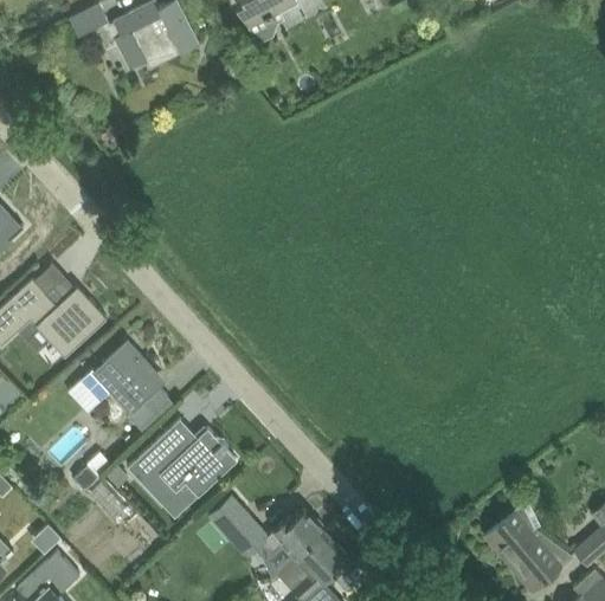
[(198,45),(175,0),(145,17),(141,10),(109,25),(108,21),(98,26),(108,46),(116,41),(130,70),(148,60),(146,57),(174,41),(181,53),(198,45)]
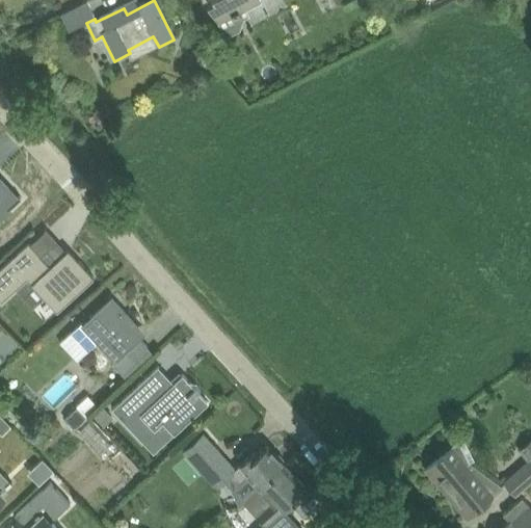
[(213,0),(214,1),(207,4),(217,25),(260,3),(258,0),(213,0)]
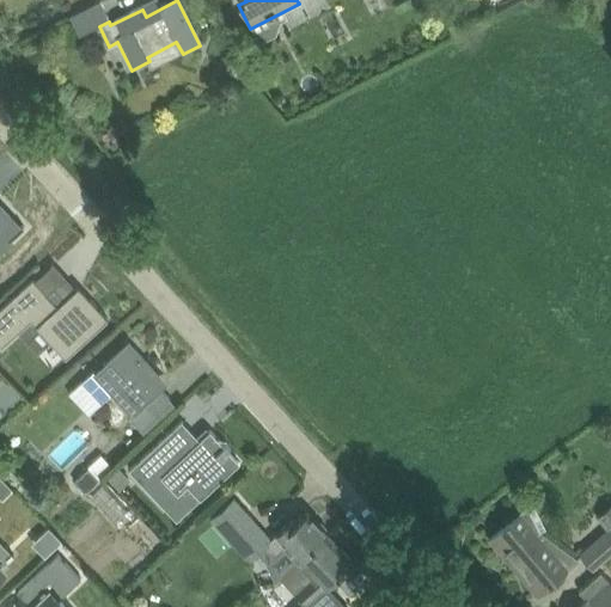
[(99,26),(109,22),(99,5),(69,19),(79,37),(99,26)]
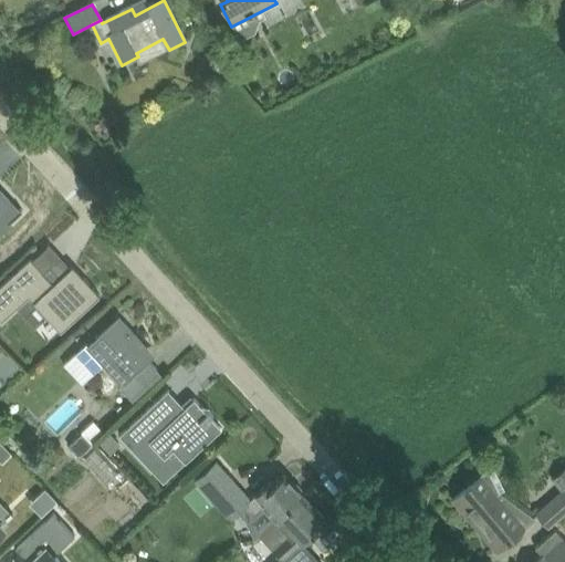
[(0,235),(3,231),(23,214),(21,211),(19,214),(0,194),(0,235)]
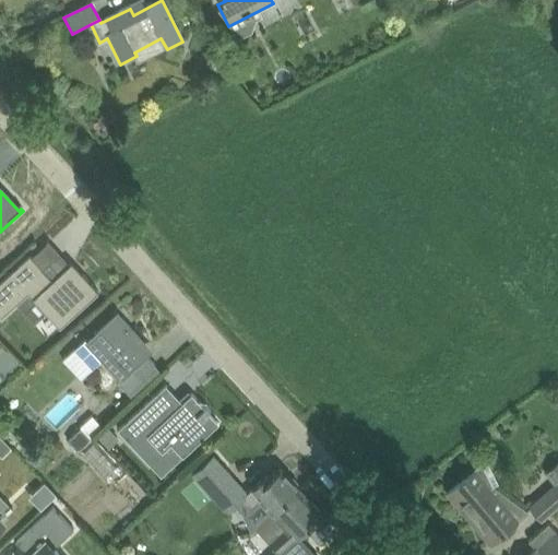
[(30,258),(0,284),(0,319),(1,320),(27,295),(36,305),(59,330),(98,294),(83,278),(71,266),(69,268),(52,283),(30,258)]
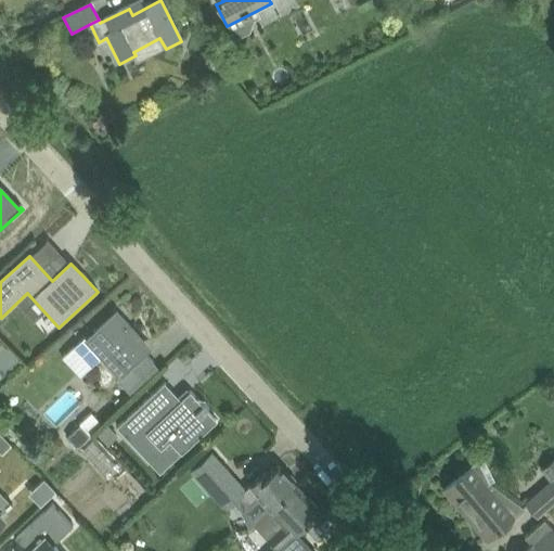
[(84,338),(73,349),(90,369),(101,358),(119,377),(115,381),(127,395),(156,368),(133,343),(139,338),(116,316),(87,342),(84,338)]
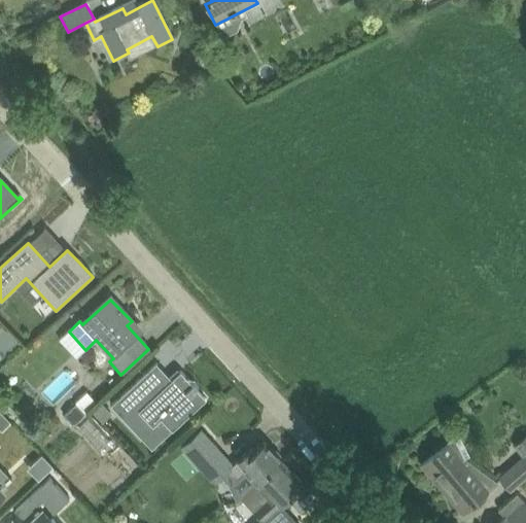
[(111,407),(141,439),(162,420),(173,431),(199,408),(207,401),(198,390),(199,389),(195,385),(194,386),(181,373),(172,382),(156,365),(111,407)]
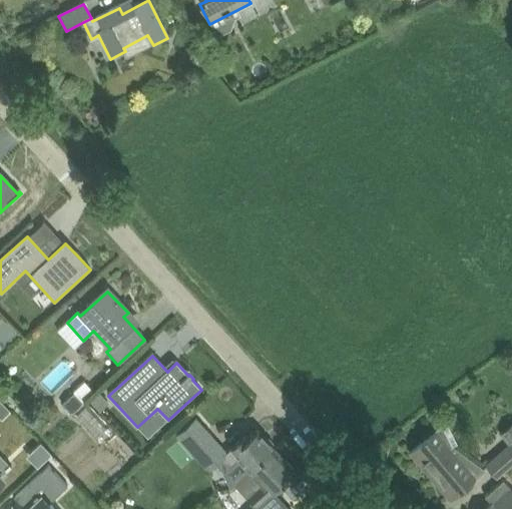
[(83,404),(93,394),(84,384),(73,393),(83,404)]
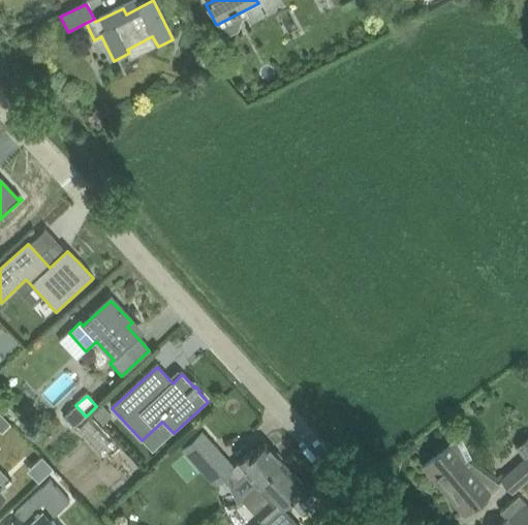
[(247,474),(259,488),(284,464),(281,461),(282,458),(278,454),(276,455),(266,444),(255,454),(252,451),(238,464),(238,465),(233,470),(199,435),(184,450),(218,486),(222,482),(226,486),(234,479),(238,483),(247,474)]
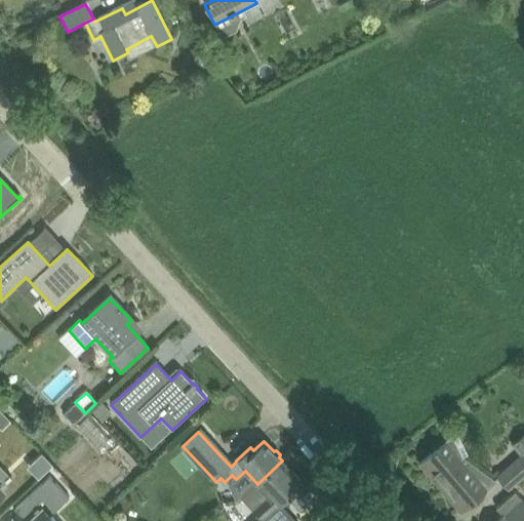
[(523,436),(512,447),(520,456),(496,479),(510,493),(523,479),(523,436)]
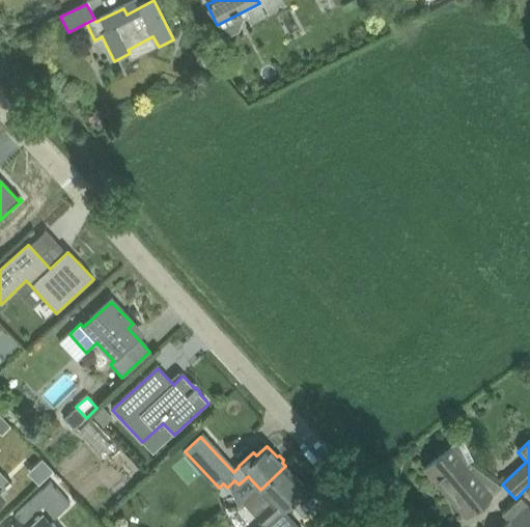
[(457,444),(451,447),(425,470),(467,518),(501,488),(469,464),(473,462),(464,443),(458,446),(457,444)]
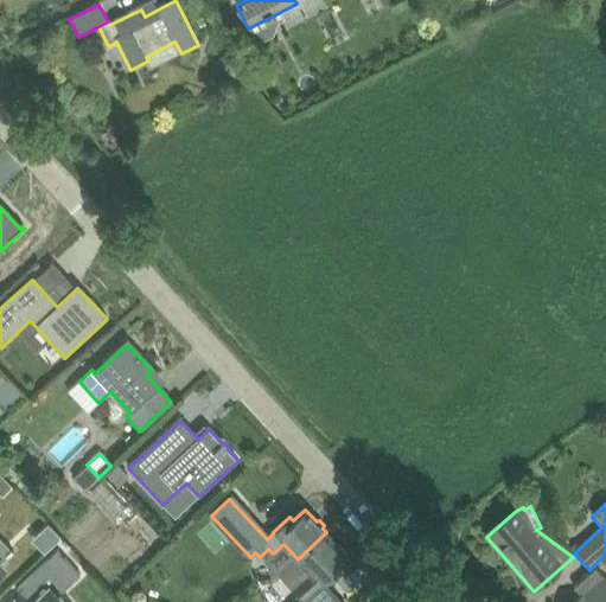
[(351,558),(326,532),(298,559),(279,576),(301,601),(340,601),(325,584),(351,558)]
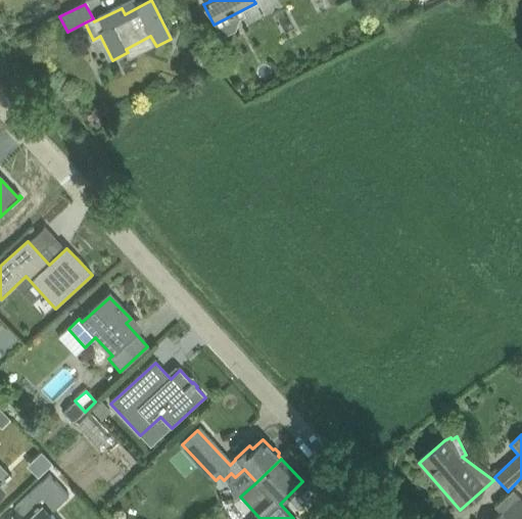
[(52,518),(49,515),(68,497),(48,476),(14,509),(24,518),(52,518)]
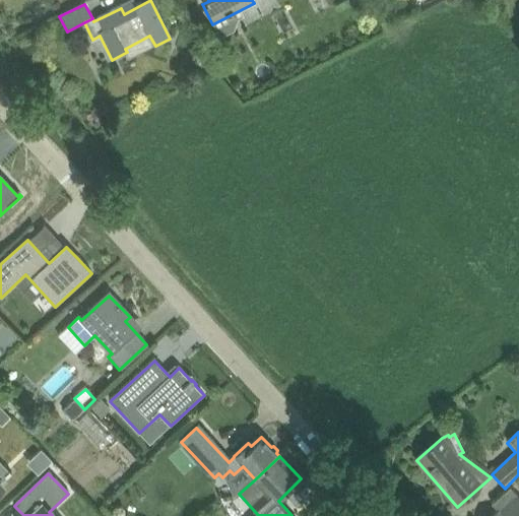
[(518,515),(518,500),(516,498),(509,490),(492,505),(498,512),(494,515),(518,515)]
